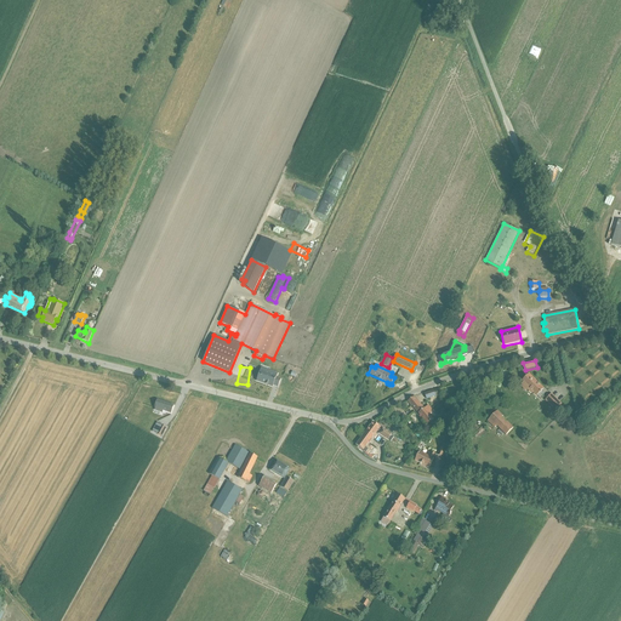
[(261,368),(256,381),(273,387),(273,386),(278,387),(281,380),(277,377),(278,374),(261,368)]
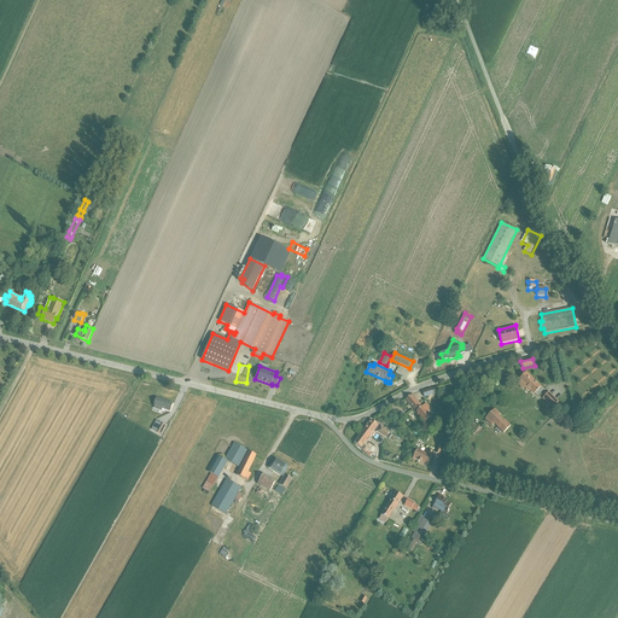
[(542,390),(528,374),(519,382),(520,383),(518,385),(524,391),(525,389),(530,394),(532,392),(535,396),(542,390)]
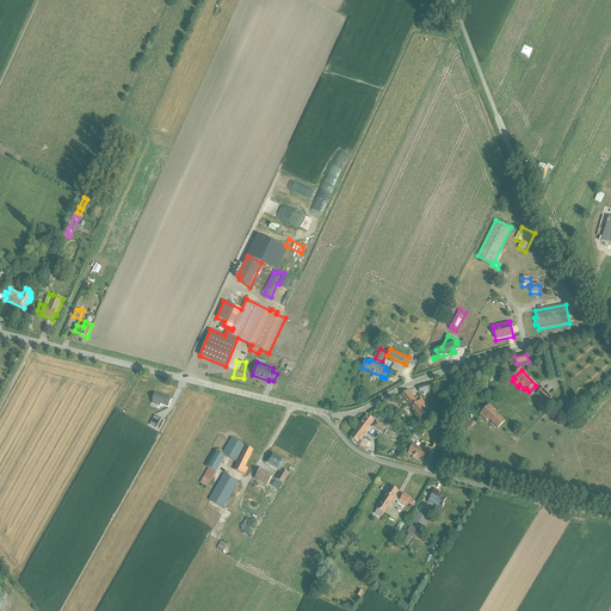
[(553,399),(543,388),(536,395),(545,405),(553,399)]
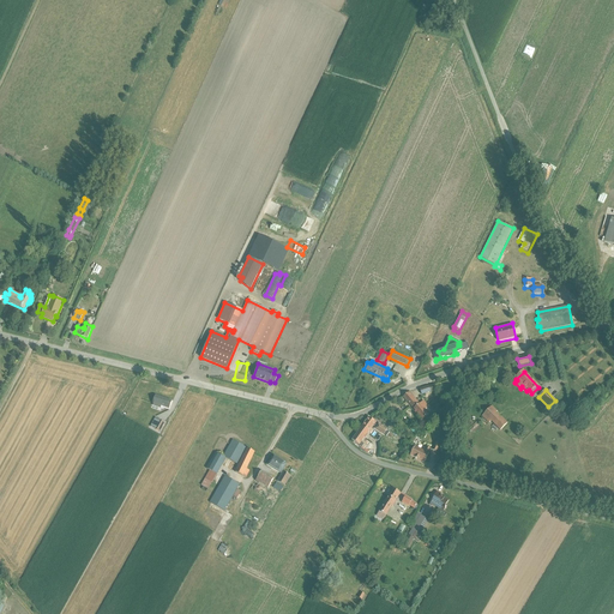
[(410,392),(403,397),(414,410),(415,411),(415,414),(417,413),(422,420),(429,415),(426,410),(429,407),(423,401),(420,404),(410,392)]
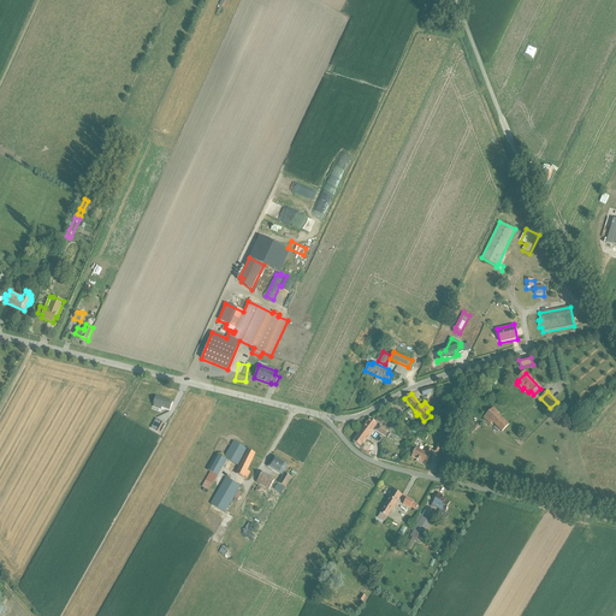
[(154,404),(153,407),(161,409),(163,407),(170,409),(173,403),(157,396),(154,403),(154,404)]
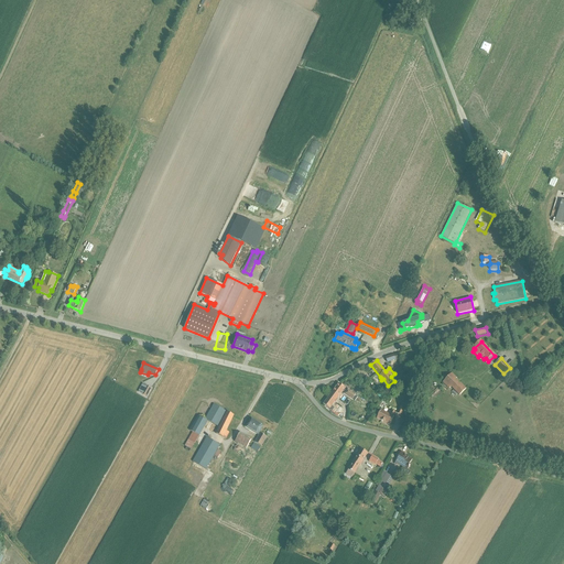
[(459,399),(467,390),(451,375),(443,382),(459,399)]
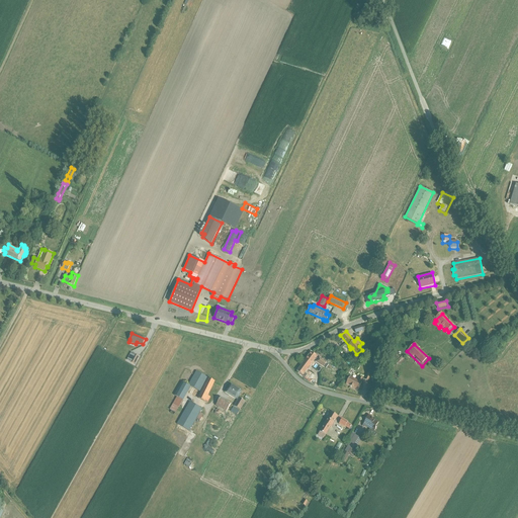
[(131,352),(126,359),(135,364),(139,356),(131,352)]
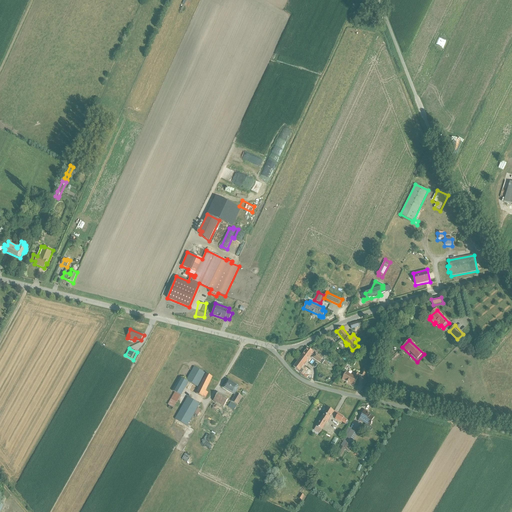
[(299,371),(301,369),(311,355),(312,356),(314,354),(313,353),(314,352),(307,348),(293,367),(299,371)]
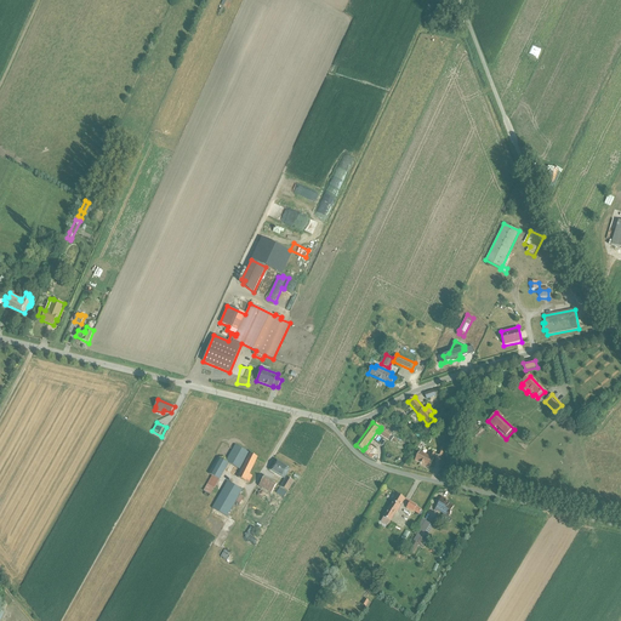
[(383,429),(380,434),(391,442),(394,437),(383,429)]
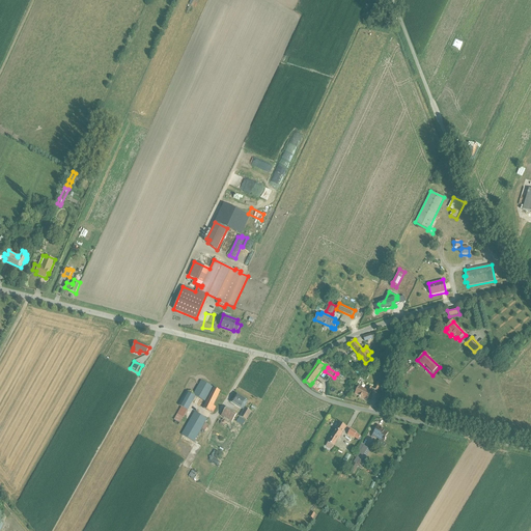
[(201,381),(193,394),(205,401),(213,387),(201,381)]
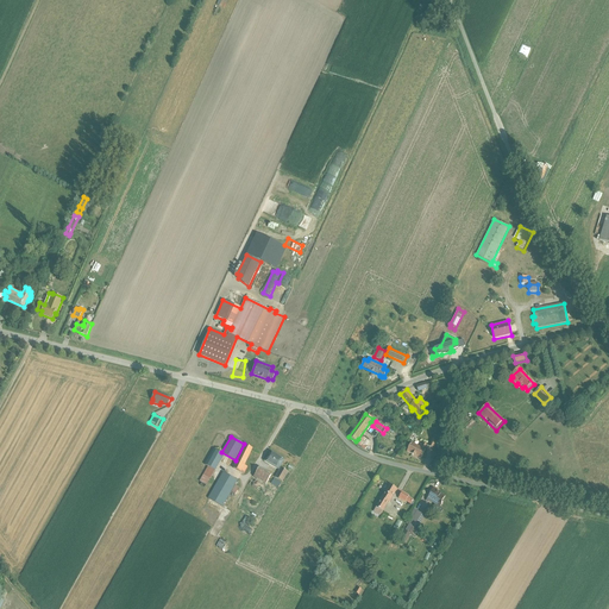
[(412,443),(407,452),(421,459),(427,445),(422,443),(421,447),(412,443)]
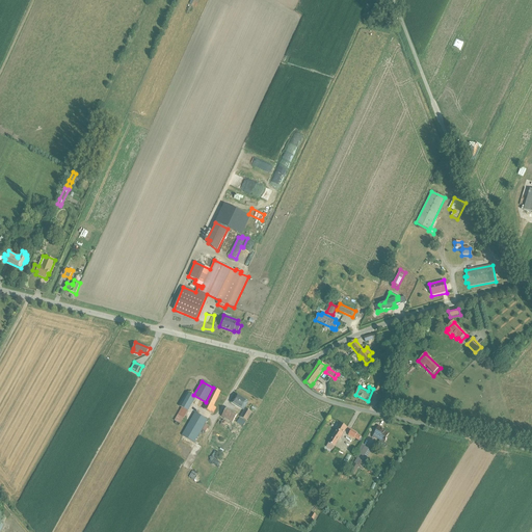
[(214,389),(204,409),(213,414),(216,407),(213,406),(220,392),(214,389)]
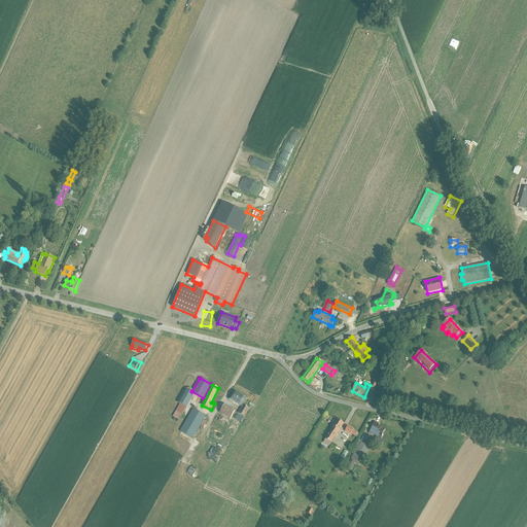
[(180,403),(173,417),(179,420),(194,394),(185,389),(177,402),(180,403)]
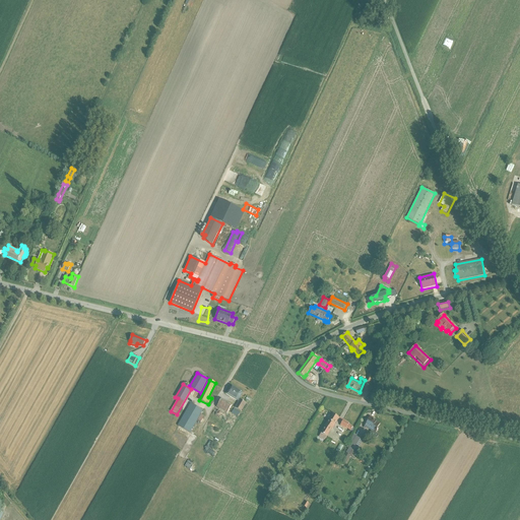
[(231,385),(225,394),(239,401),(244,392),(231,385)]
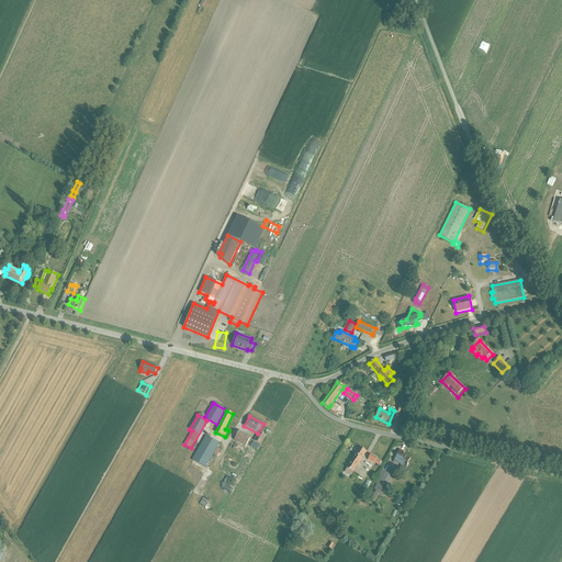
[(236,444),(233,449),(236,451),(239,446),(242,447),(243,446),(245,447),(250,438),(239,431),(234,440),(237,442),(236,444)]
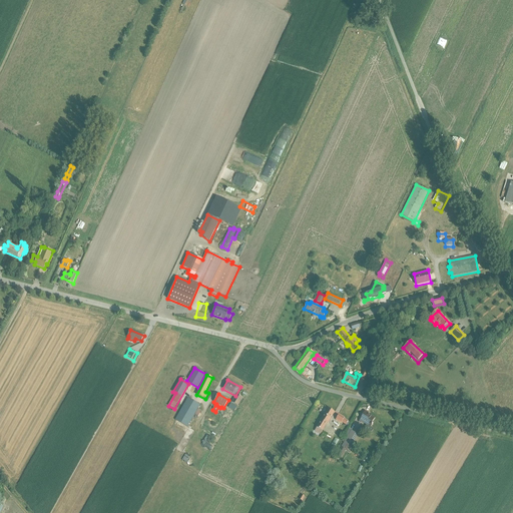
[(236,394),(231,402),(237,406),(242,398),(236,394)]
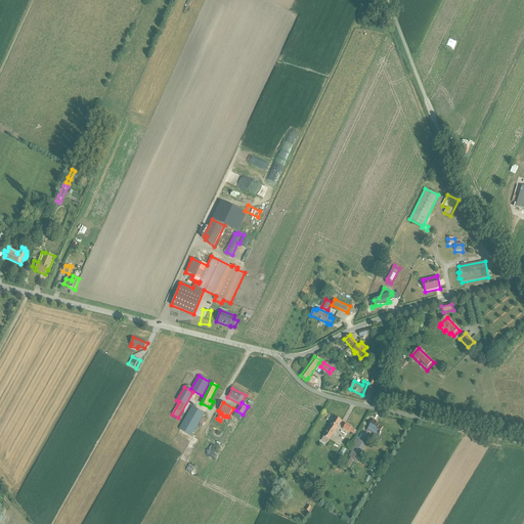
[(192,406),(179,429),(191,436),(205,413),(192,406)]
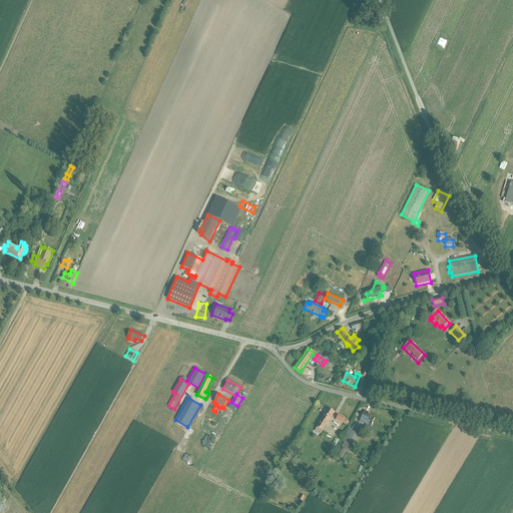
[(231,403),(228,408),(234,411),(237,407),(231,403)]
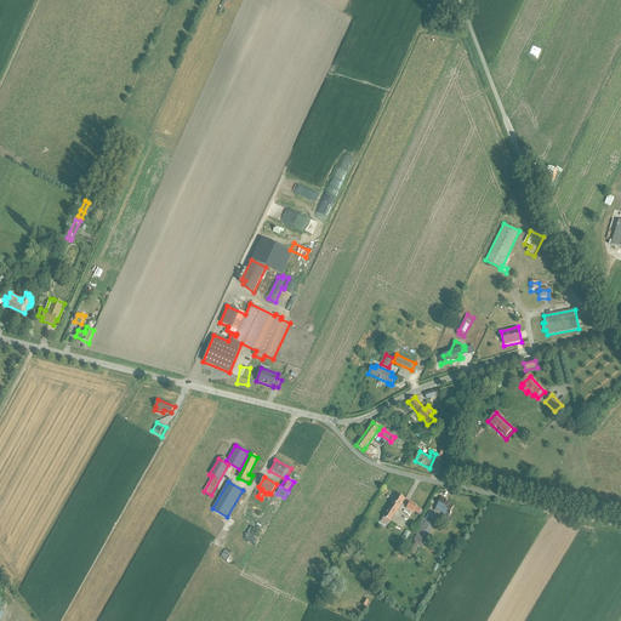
[(383,518),(391,522),(397,512),(398,512),(405,499),(398,494),(383,518)]
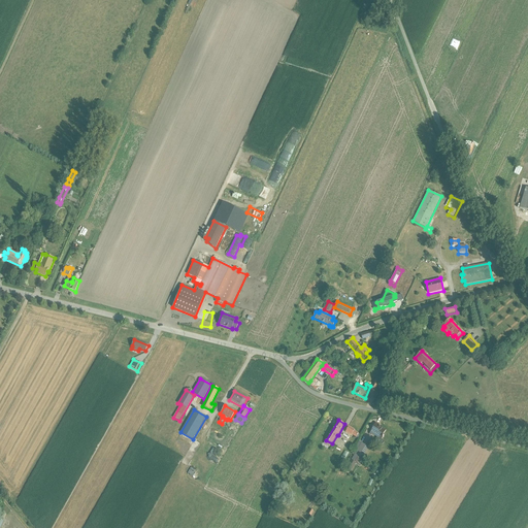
[(375,423),(369,434),(371,435),(372,434),(377,437),(375,440),(375,441),(382,444),(383,444),(384,443),(384,442),(384,440),(381,438),(386,430),(378,426),(380,425),(375,423)]
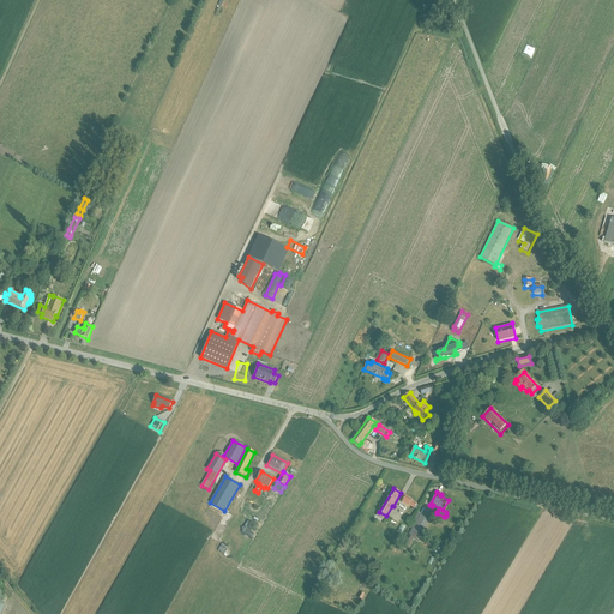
[(405,495),(401,503),(409,506),(409,505),(415,509),(417,505),(411,501),(413,500),(405,495)]
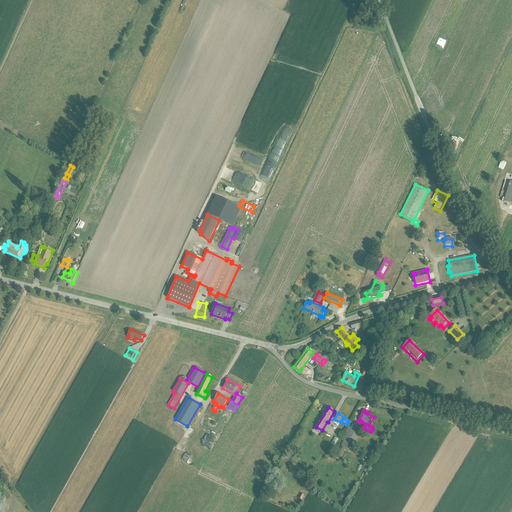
[(344,442),(336,453),(341,456),(345,449),(350,452),(353,447),(350,446),(357,434),(351,429),(350,431),(347,429),(343,436),(345,438),(343,441),(344,442)]
